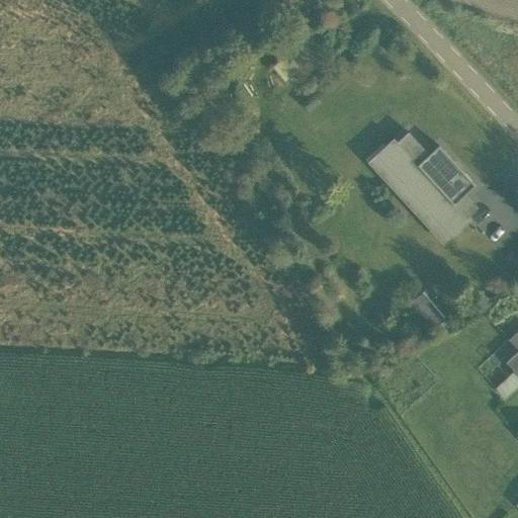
[(454,164),(438,146),(387,192),(404,210),(419,197),(422,201),(436,187),(453,205),(461,198),(462,199),(466,196),(464,194),(475,185),(460,170),(458,172),(452,165),(454,164)]
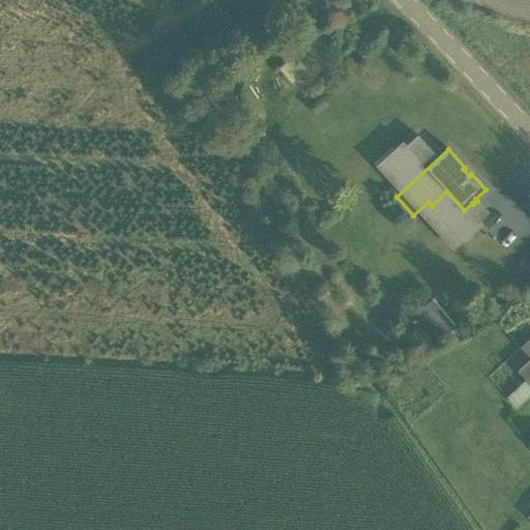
[(437,296),(414,314),(435,341),(458,323),(437,296)]
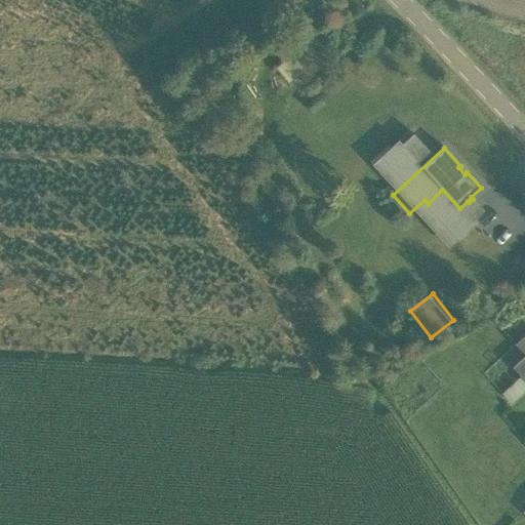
[(524,356),(513,368),(520,375),(501,393),(511,403),(524,389),(524,356)]
